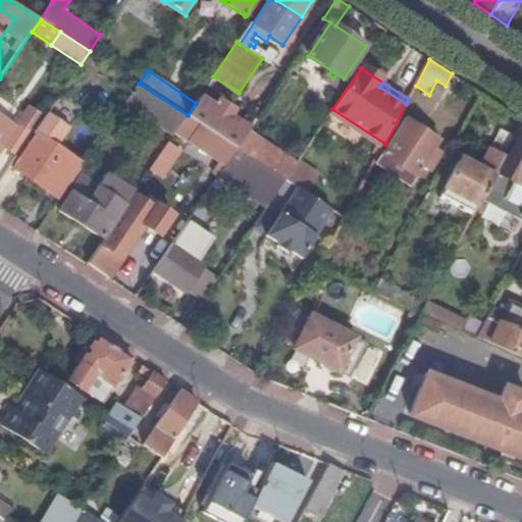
[(188,115),(139,84),(124,105),(172,137),(176,132),(188,115)]
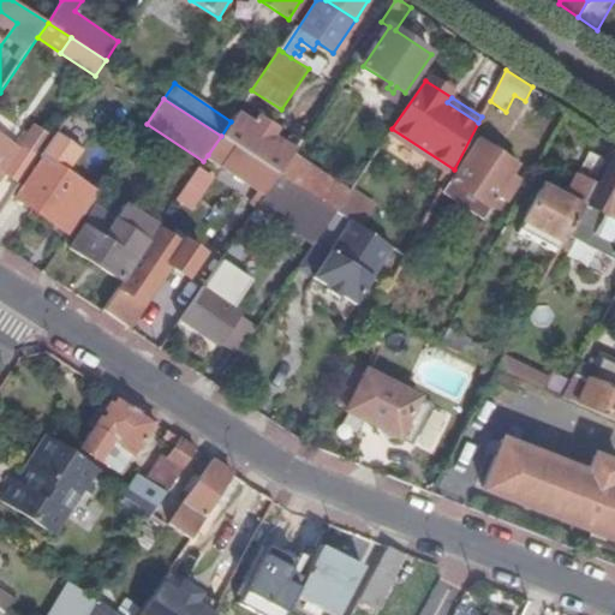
[(231,121),(221,136),(278,174),(292,151),(269,137),(274,130),(257,118),(252,126),(236,114),(231,121)]
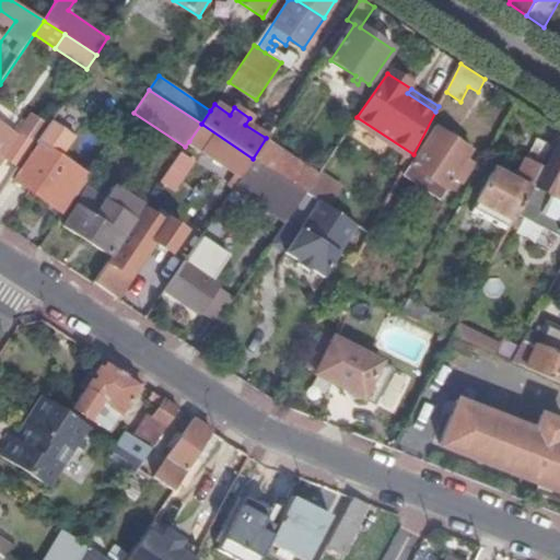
[(55,115),(46,128),(36,142),(41,144),(15,181),(60,212),(85,177),(60,159),(73,139),(69,136),(73,128),(55,115)]
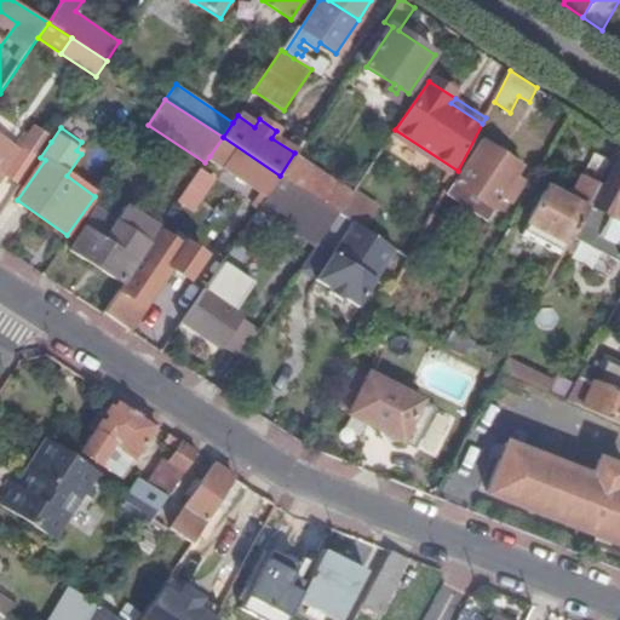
[(0,139),(0,181),(5,174),(22,185),(40,158),(51,142),(35,131),(19,153),(0,139)]
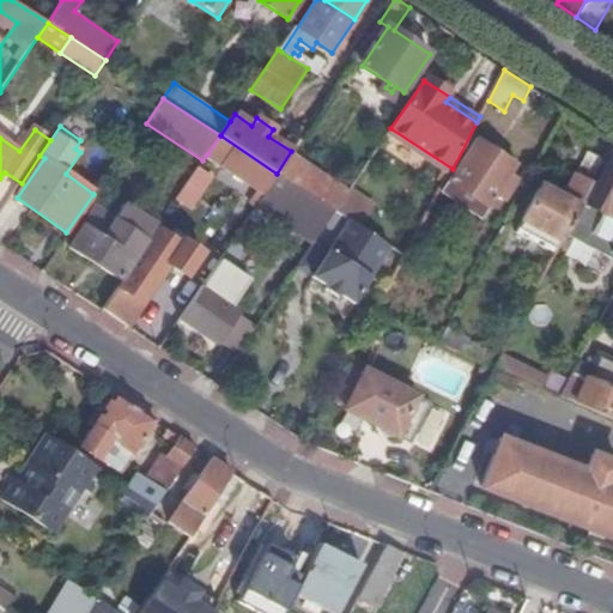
[(277,174),(220,135),(207,155),(265,192),(277,174)]
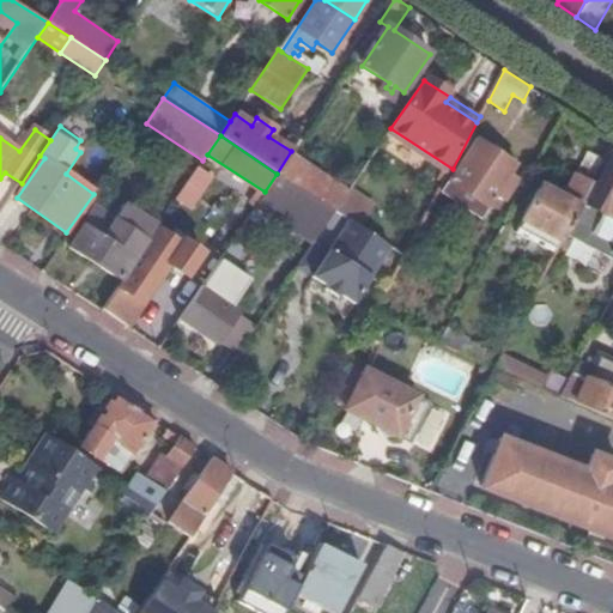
[(450,183),(487,207),(490,210),(497,198),(503,202),(507,196),(509,198),(521,181),(511,175),(516,167),(477,140),(450,183)]
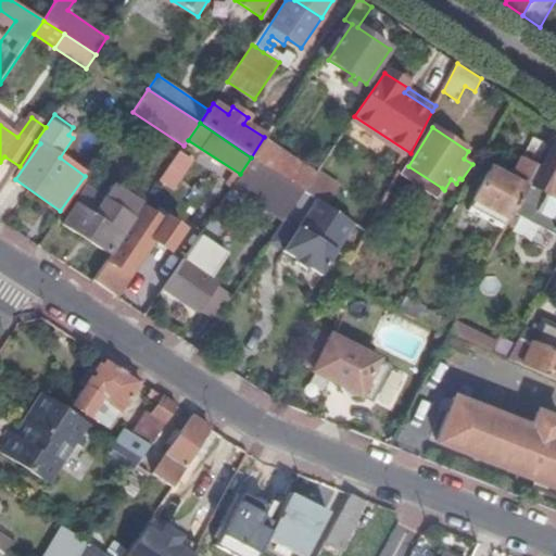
[(529,185),(550,146),(530,136),(507,177),(491,168),(474,201),(510,220),(514,213),(529,185)]
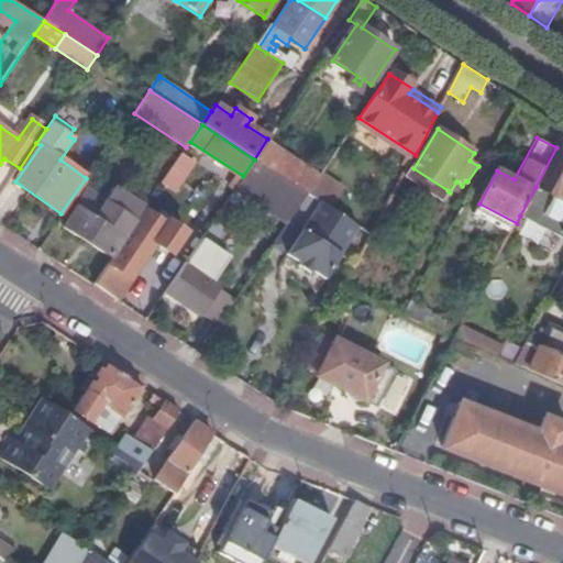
[(539,189),(536,187),(520,216),(562,238),(562,154),(559,152),(539,189)]
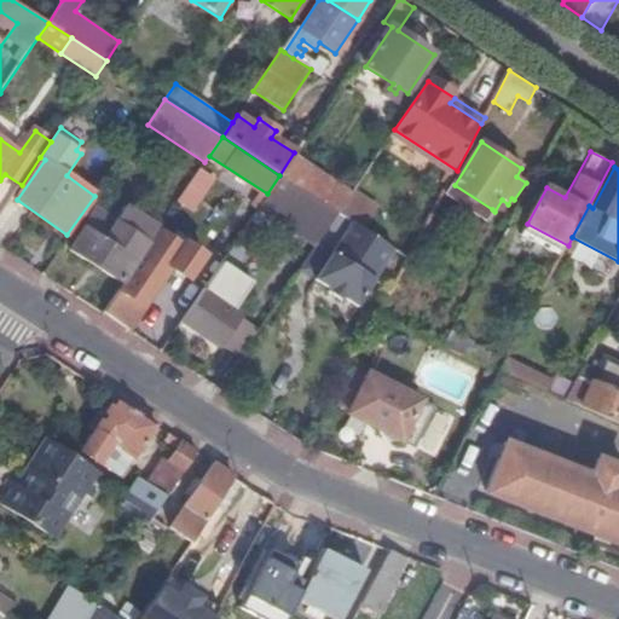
[(339,214),(279,175),(267,194),(264,200),(259,207),(293,231),(317,247),(339,214)]
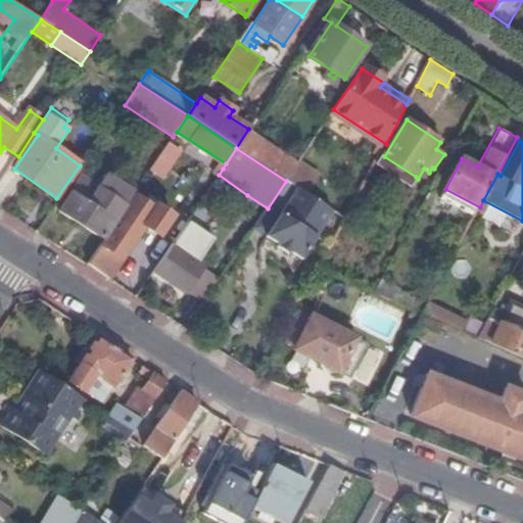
[(178,157),(164,150),(150,172),(137,191),(135,194),(140,198),(151,182),(163,191),(178,170),(173,165),(178,157)]
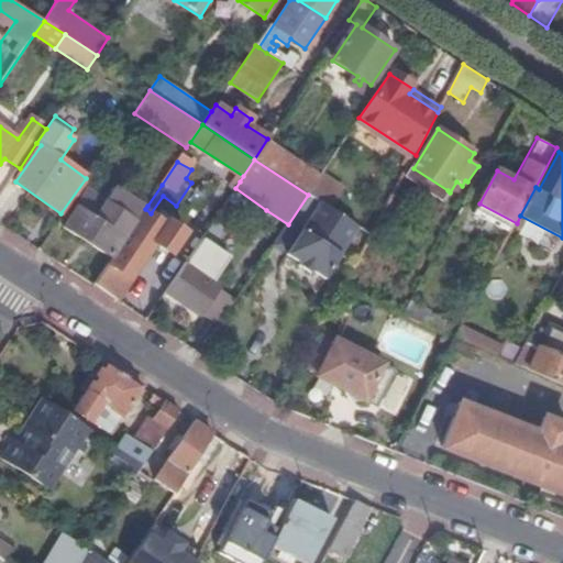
[(441,202),(448,190),(414,168),(406,179),(441,202)]
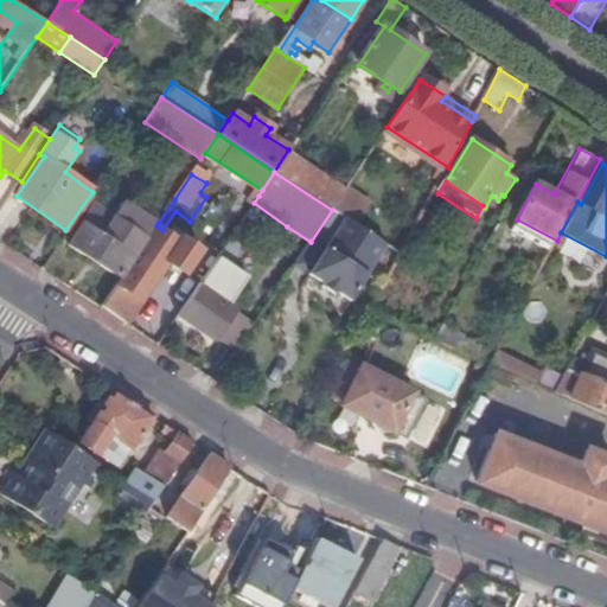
[(346,189),(332,210),(346,218),(358,227),(371,205),(346,189)]
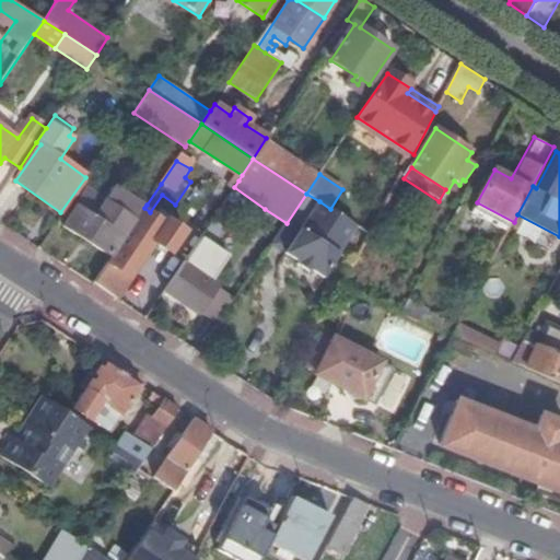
[(234,187),(238,181),(233,176),(225,187),(231,191),(234,187)]
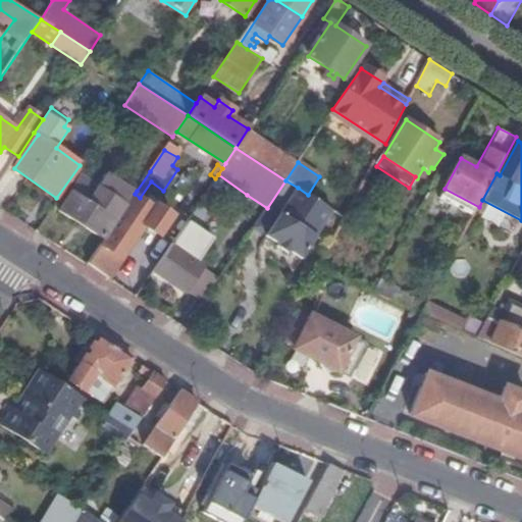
[(298,188),(285,180),(267,208),(254,227),(279,245),(277,247),(286,253),(289,251),(300,259),(330,212),(297,190),(298,188)]
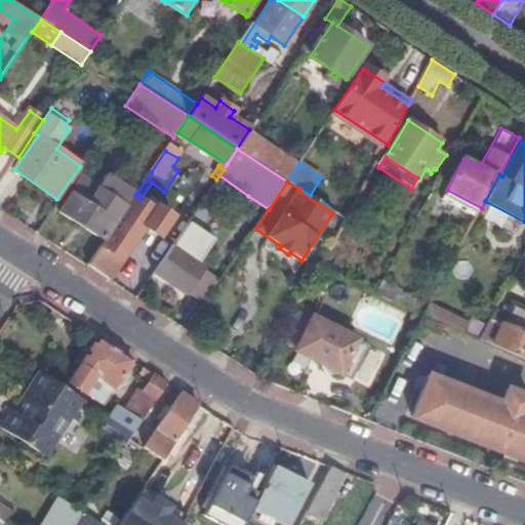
[(59,212),(103,239),(123,207),(97,190),(88,204),(72,194),(59,212)]
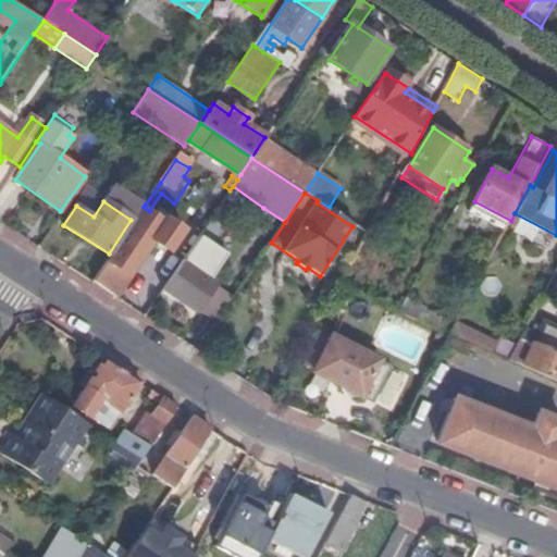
[(471,208),(507,227),(511,221),(474,201),(471,208)]
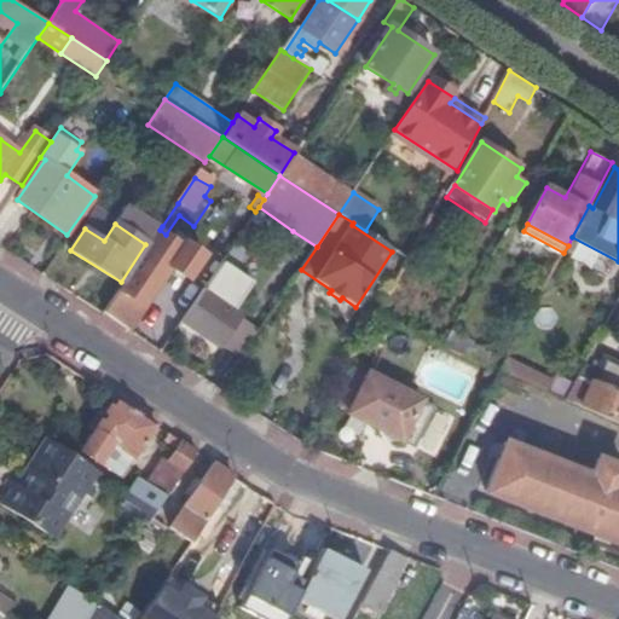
[(158,235),(104,312),(129,329),(171,267),(190,281),(204,258),(185,244),(181,250),(158,235)]
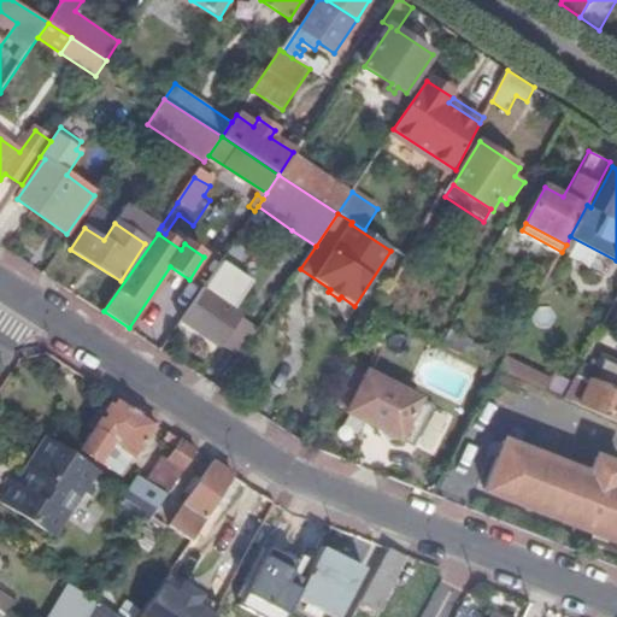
[(203,289),(181,322),(218,347),(241,315),(203,289)]
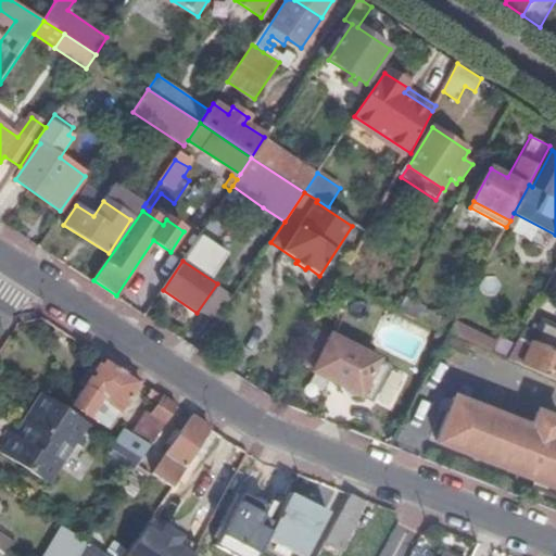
[(399,312),(449,333),(455,323),(405,301),(399,312)]
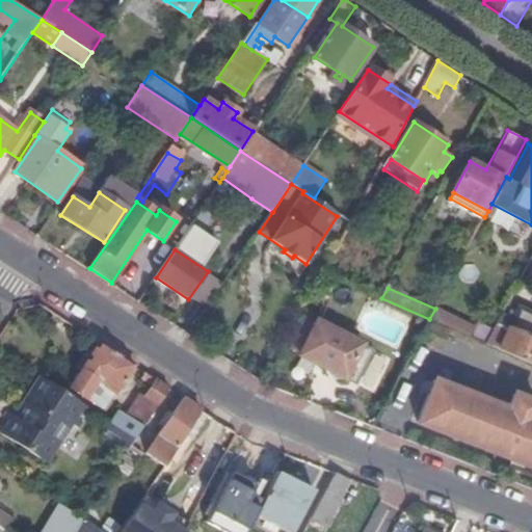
[(435,309),(429,319),(470,338),(474,327),(435,309)]
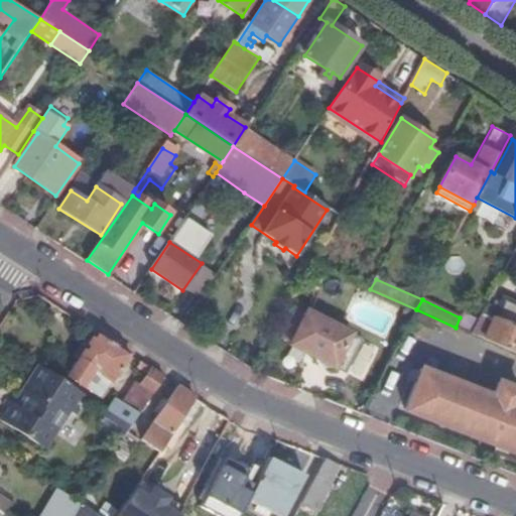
[(482,314),(472,335),(515,354),(515,306),(504,301),(495,320),(482,314)]
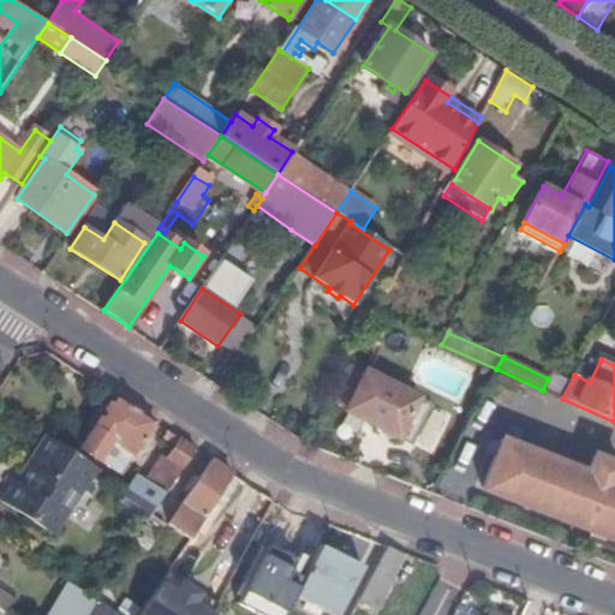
[(421,398),(366,371),(345,411),(400,439),(421,398)]
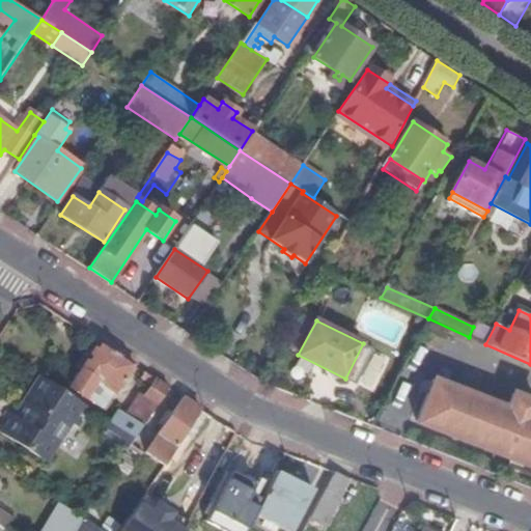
[(134,365),(101,343),(89,360),(83,370),(71,388),(86,398),(94,385),(99,380),(105,384),(117,392),(134,365)]
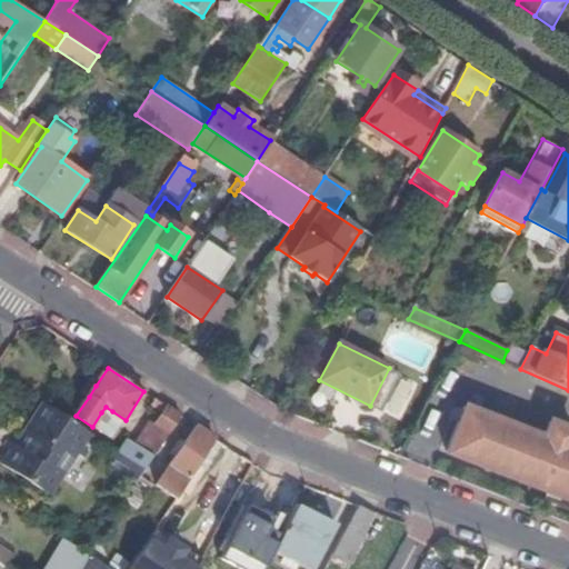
[(89,397),(96,386),(93,383),(86,395),(89,397)]
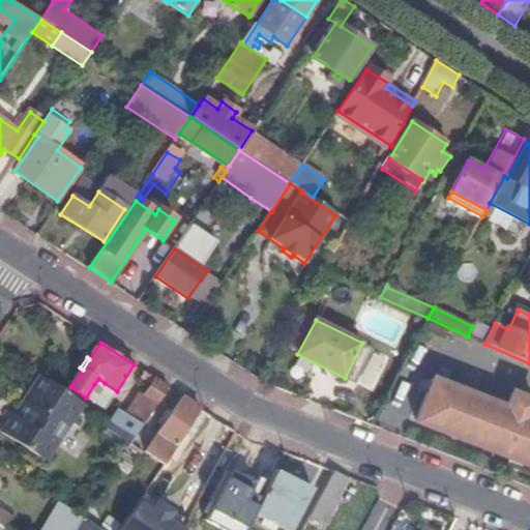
[(169,388),(146,373),(142,379),(154,387),(147,396),(158,404),(169,388)]
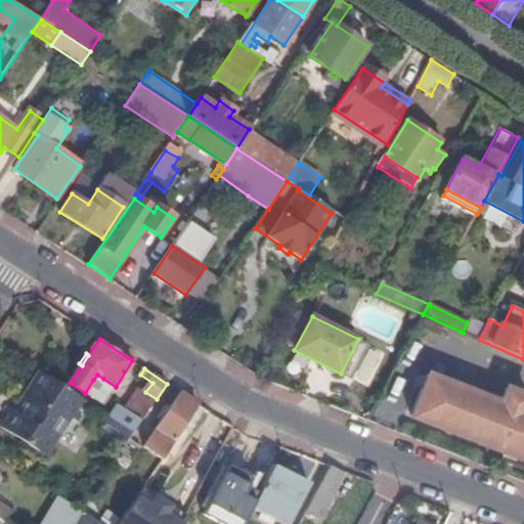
[(89,402),(42,373),(23,401),(28,404),(22,415),(9,406),(0,420),(0,425),(46,455),(71,418),(77,422),(81,415),(76,410),(80,404),(85,408),(89,402)]
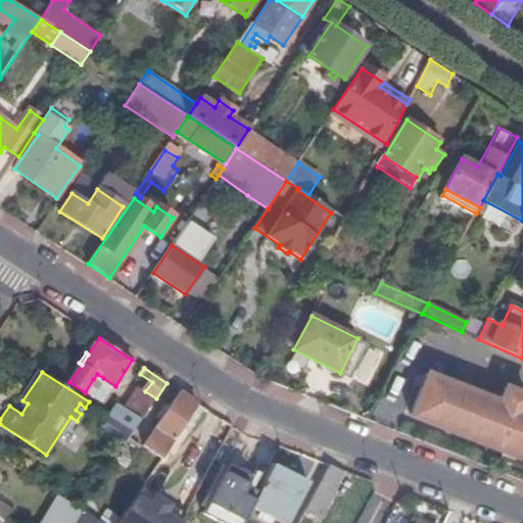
[(100,384),(103,378),(97,374),(93,379),(100,384)]
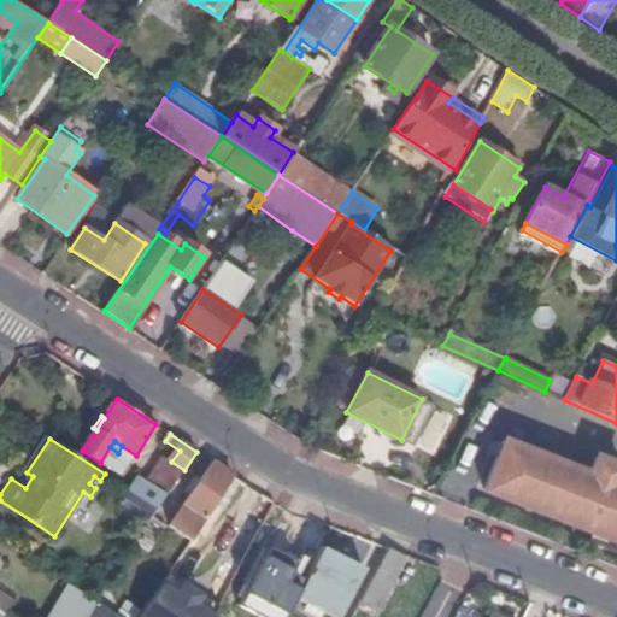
[(616,489),(616,485),(616,468),(598,460),(589,479),(504,445),(486,492),(573,527),(579,512),(601,521),(595,535),(616,544),(616,489)]
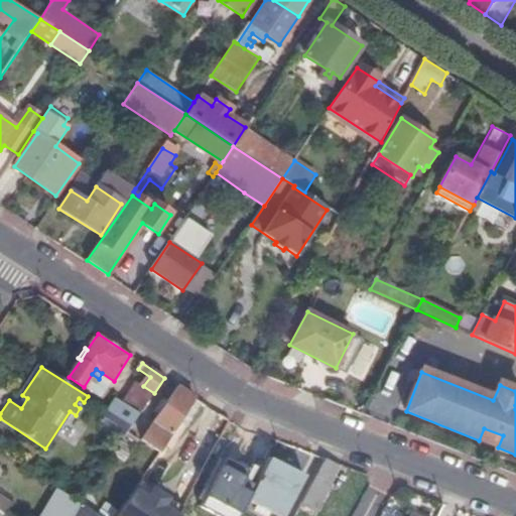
[(124,390),(118,399),(141,414),(154,393),(143,386),(136,397),(124,390)]
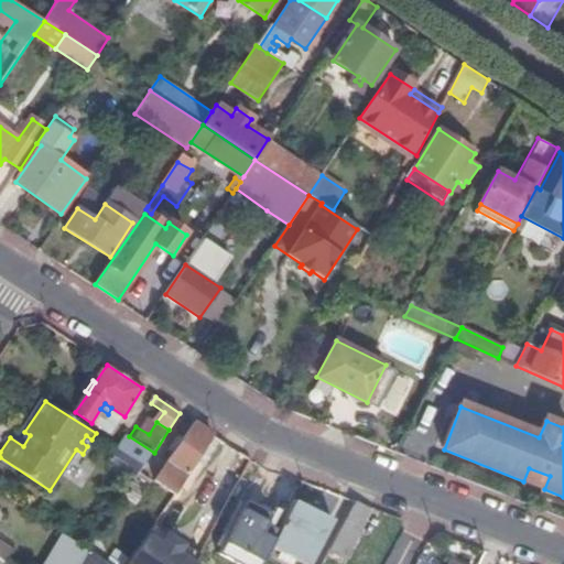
[(214,436),(195,423),(155,481),(175,496),(214,436)]
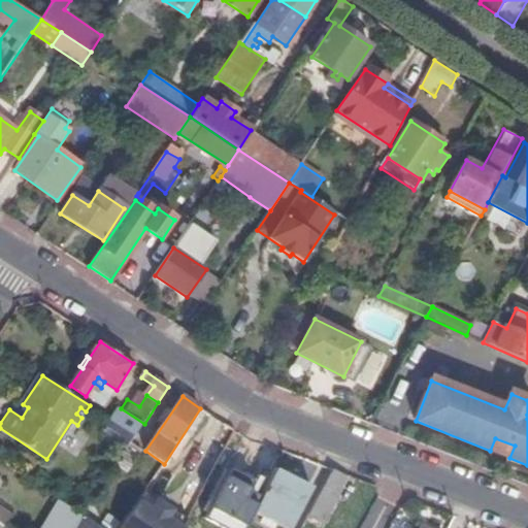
[(121,408),(112,421),(136,436),(144,424),(121,408)]
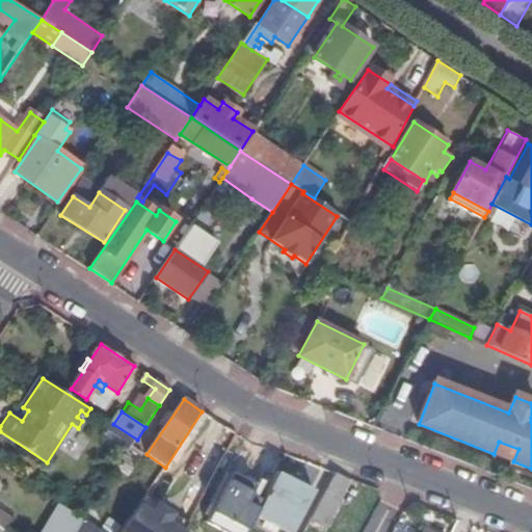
[(137,440),(113,424),(105,437),(127,453),(137,440)]
